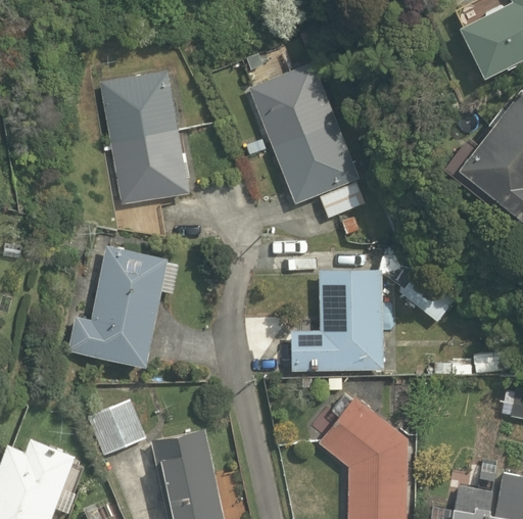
[(522,0),(510,0),(512,3),(460,29),(484,79),(522,60),(522,0)]
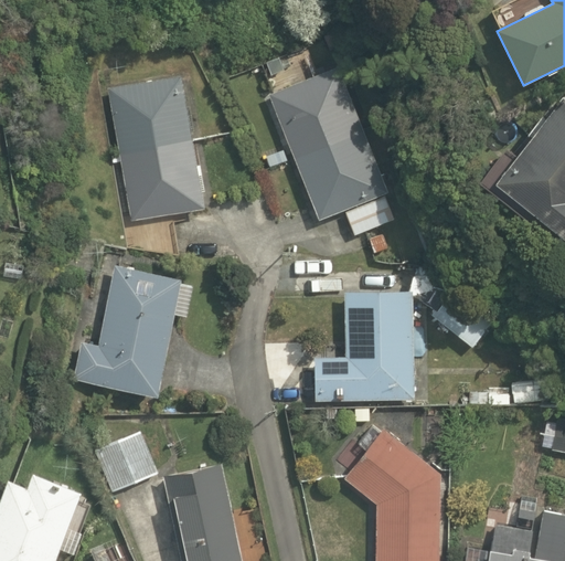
[(318,226),(345,215),(354,239),(398,221),(390,199),(340,70),(268,97),(318,226)]
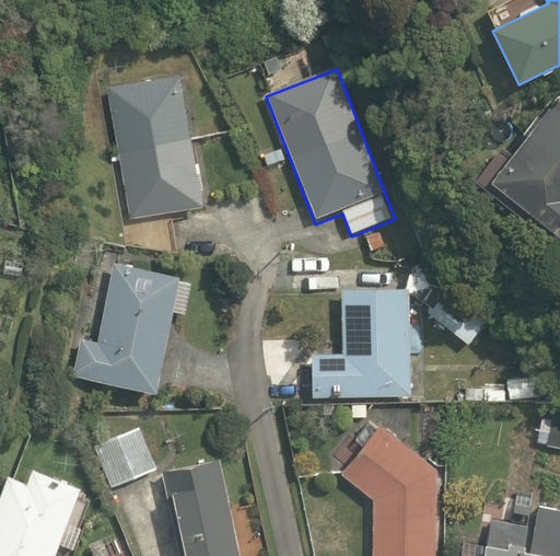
[(188,76),(109,87),(129,221),(208,209),(188,76)]
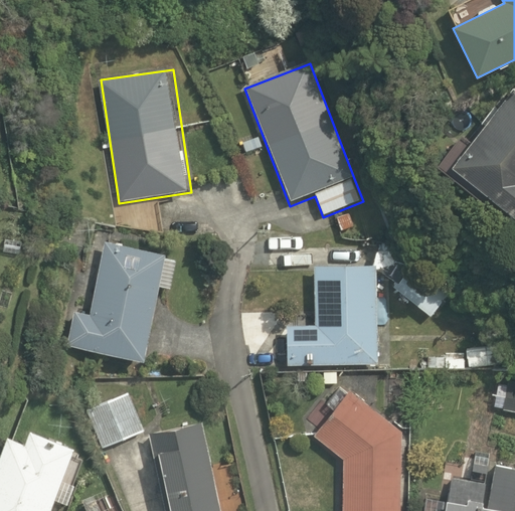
[(514,218),(514,89),(452,167),(514,218)]
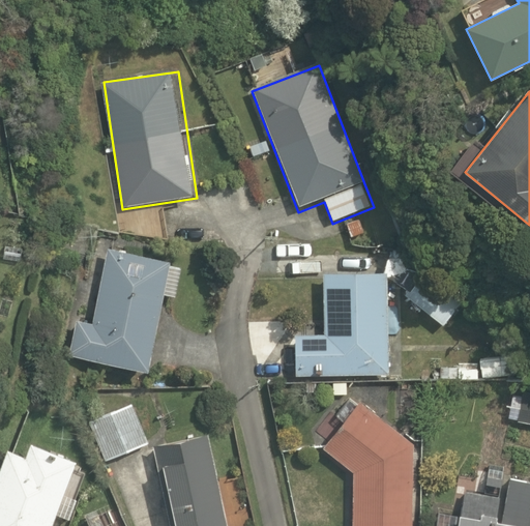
[(92,320),(79,317),(69,354),(150,375),(179,265),(111,247),(92,320)]
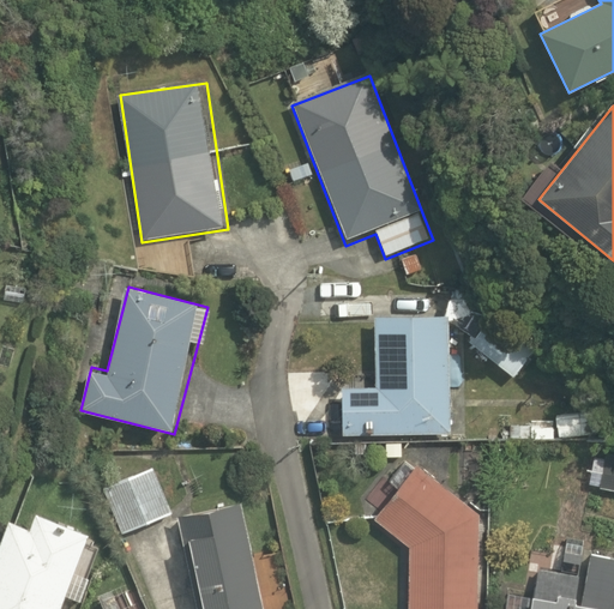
[(375,391),(342,391),(342,435),(449,434),(449,317),(374,317),(375,391)]
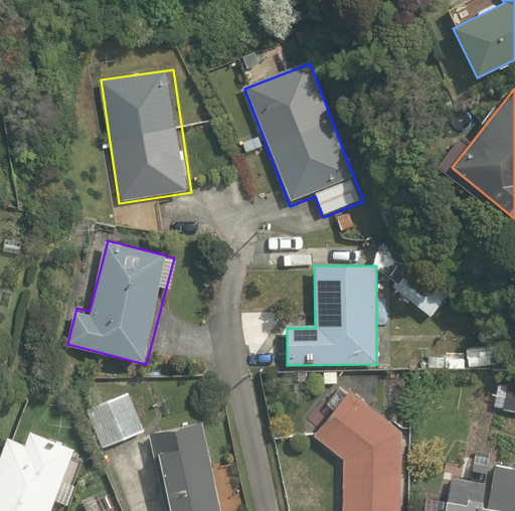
[(402,510),(405,426),(354,384),(315,436),(343,464),(343,510),(402,510)]
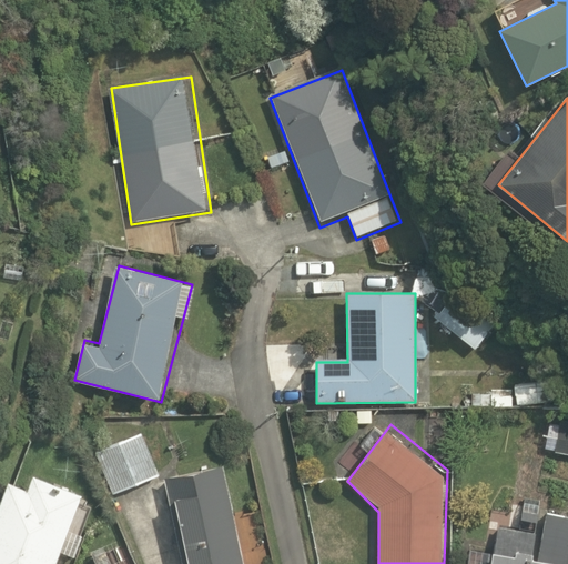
[(144,442),(95,455),(108,497),(156,484),(144,442)]
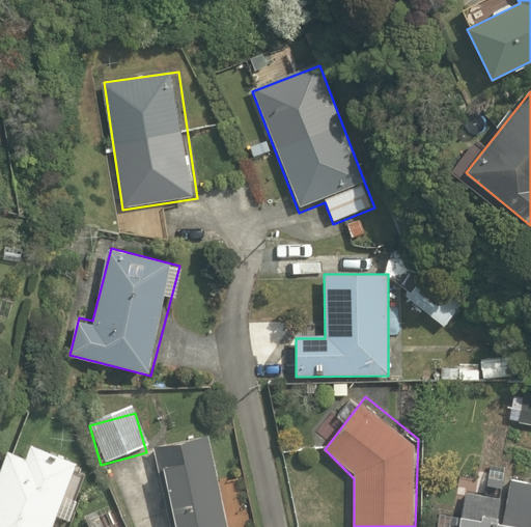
[(225,526),(210,440),(159,450),(173,526),(225,526)]
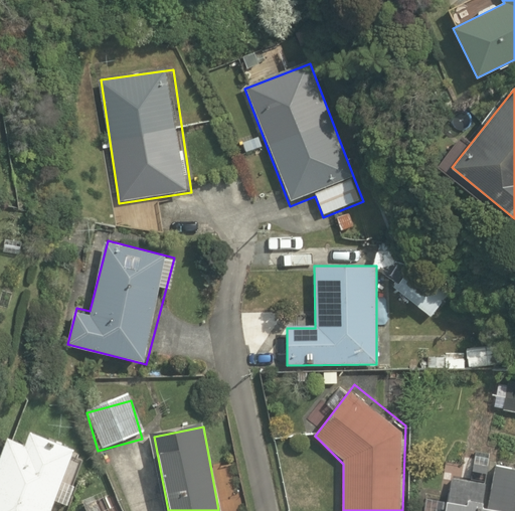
[(51,510),(75,444),(34,430),(29,444),(3,435),(0,445),(0,510),(51,510)]
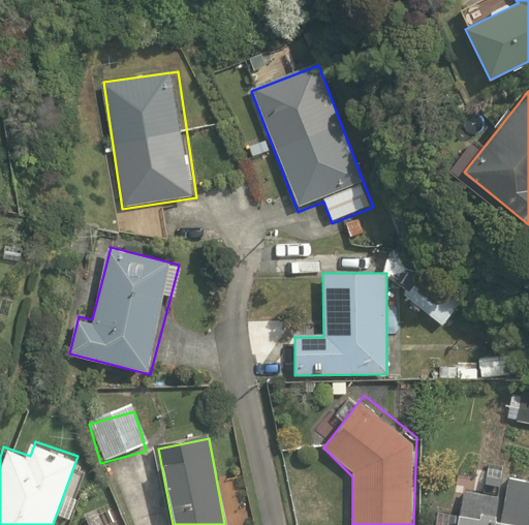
[(502,524),(504,496),(456,492),(453,524),(502,524)]
